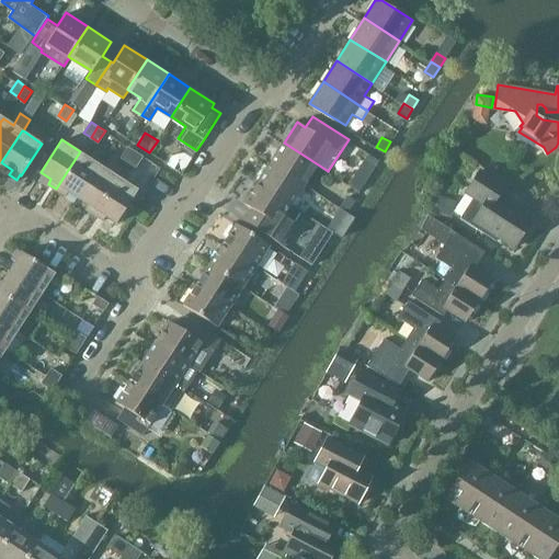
[(318,164),(284,143),(271,162),(305,185),(318,164)]
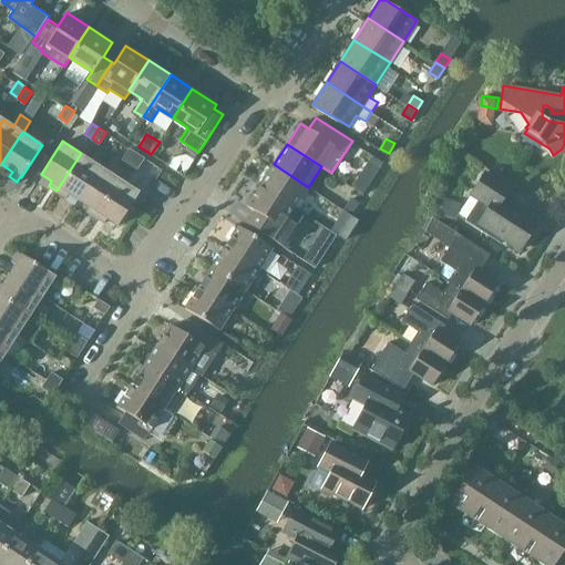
[(130,147),(123,157),(131,163),(137,152),(130,147)]
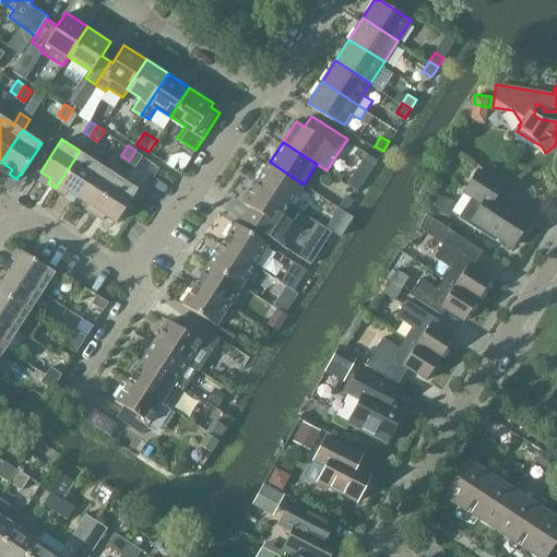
[(135,150),(129,161),(137,165),(143,155),(135,150)]
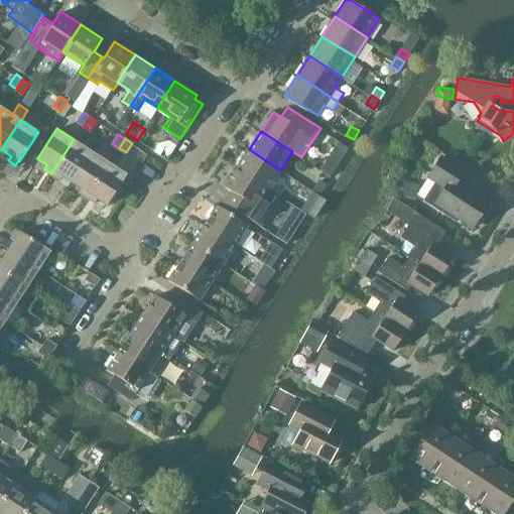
[(72,180),(91,150),(74,139),(51,173),(59,178),(62,174),(72,180)]
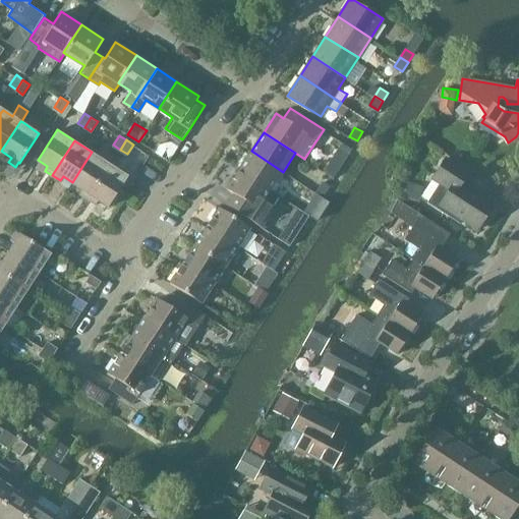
[(283,172),(251,151),(239,169),(272,189),(283,172)]
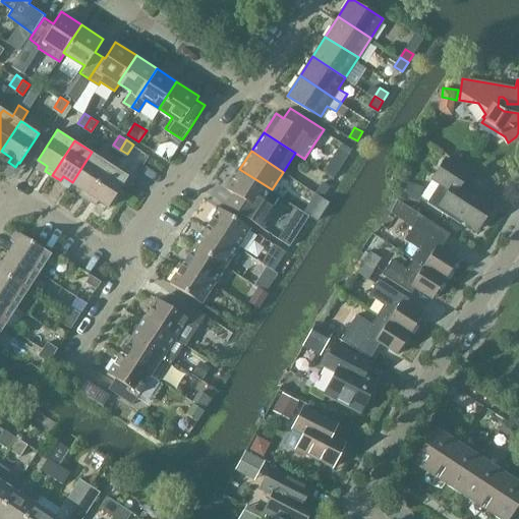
[(88,197),(110,163),(92,152),(72,182),(82,188),(79,193),(88,197)]
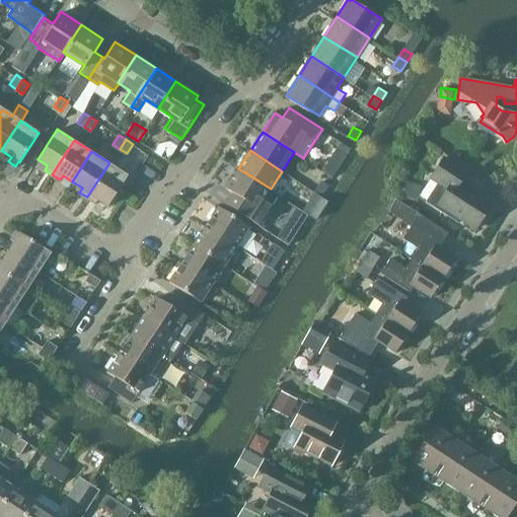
[(466,170),(444,156),(431,176),(438,180),(425,200),(447,214),(458,221),(460,220),(462,219),(475,227),(491,203),(458,182),(466,170)]
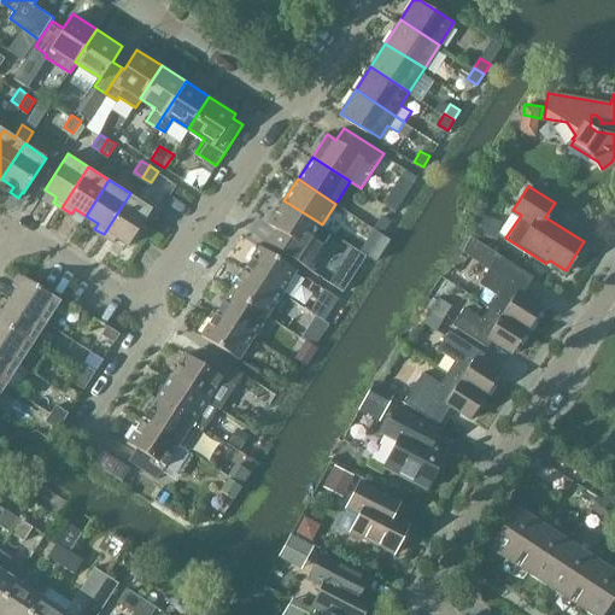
[(152,208),(130,193),(104,234),(112,240),(116,236),(128,245),(152,208)]
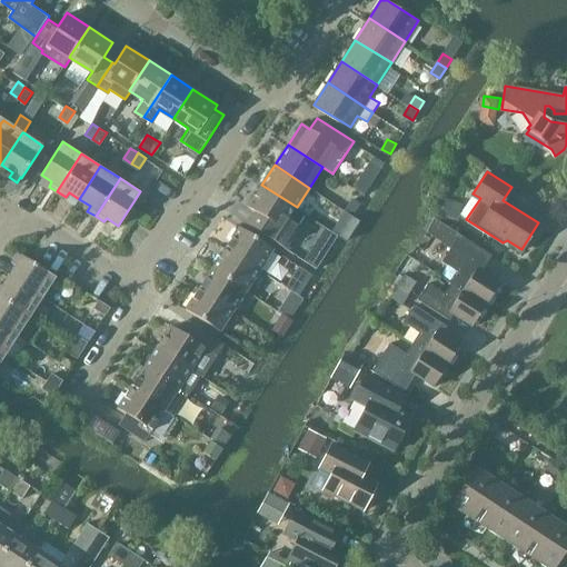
[(305,212),(297,207),(261,185),(248,206),(257,210),(249,222),(286,247),(300,225),(298,224),(305,212)]
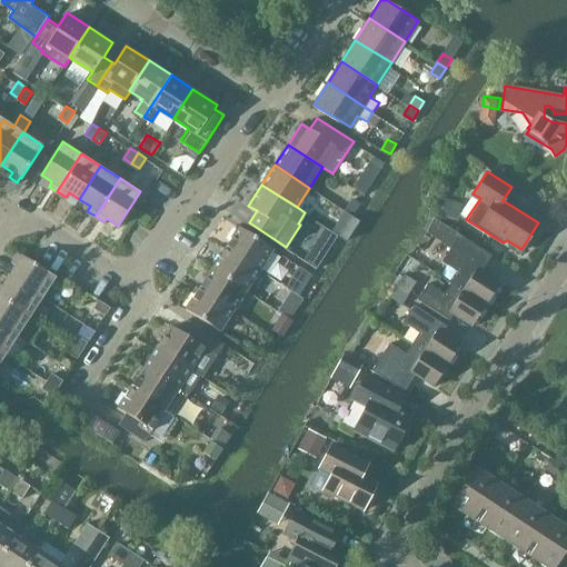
[(463,202),(445,197),(439,215),(458,219),(463,202)]
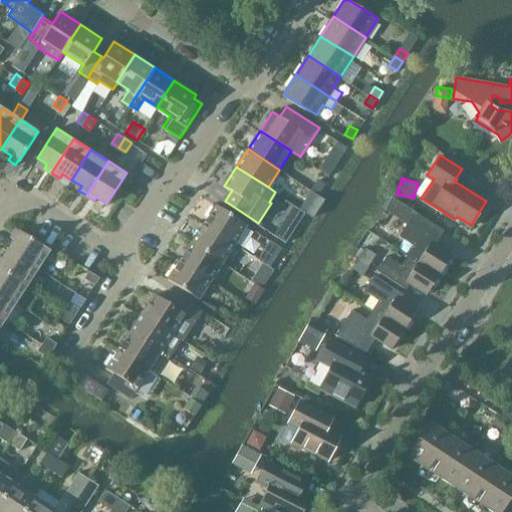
[(216,204),(204,222),(235,243),(247,224),(216,204)]
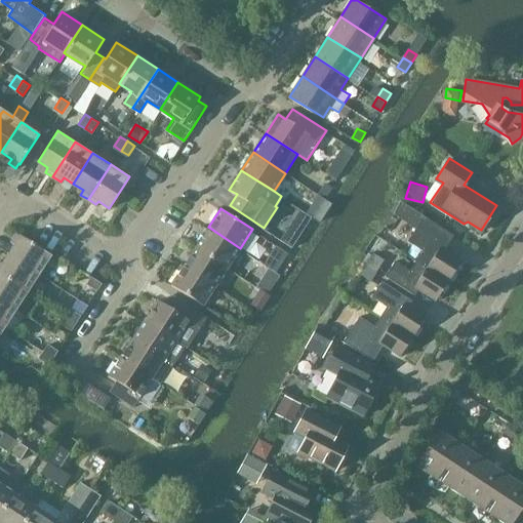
[(300,209),(281,240),(292,247),(313,216),(300,209)]
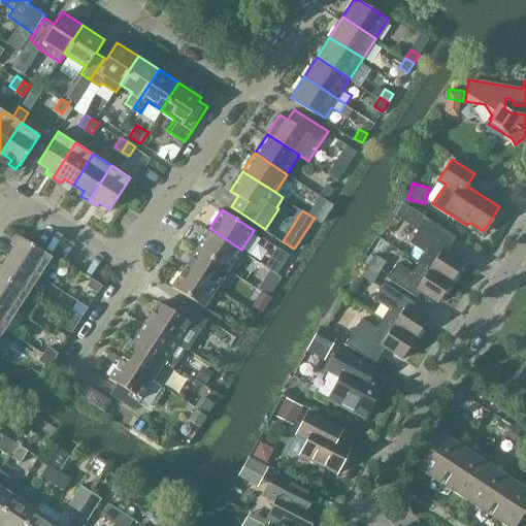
[(426,252),(420,262),(452,283),(464,263),(444,250),(454,233),(427,216),(412,241),(426,252)]
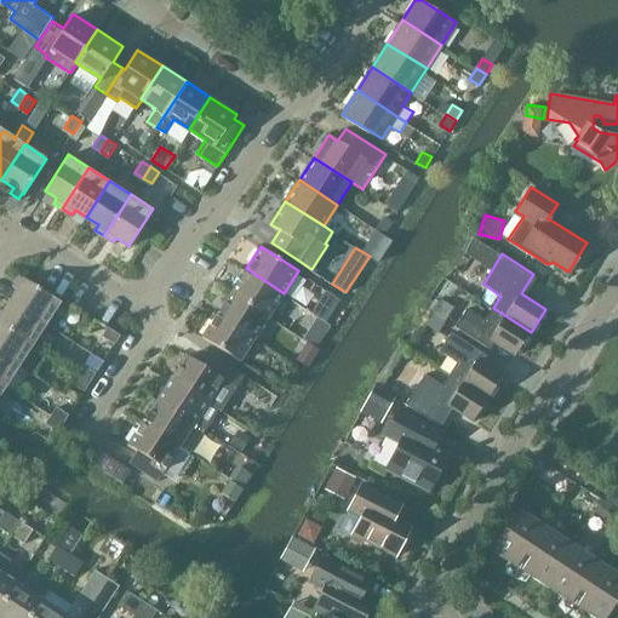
[(284,293),(246,268),(232,291),(269,315),(284,293)]
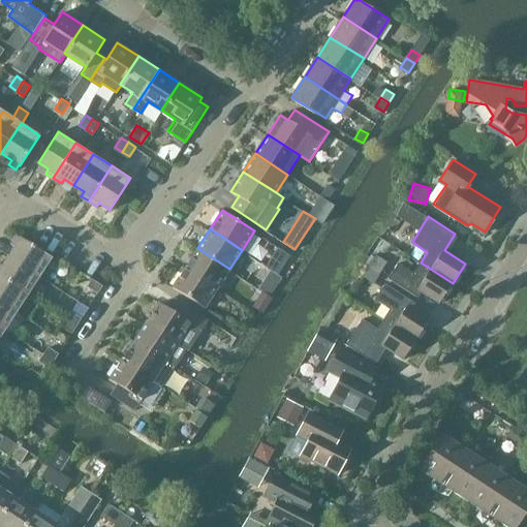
[(14,246),(8,254),(39,275),(51,257),(17,235),(10,243),(14,246)]
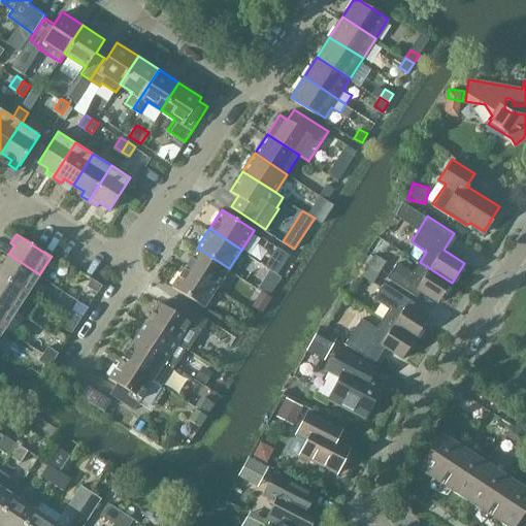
[(277,245),(266,263),(278,271),(290,254),(277,245)]
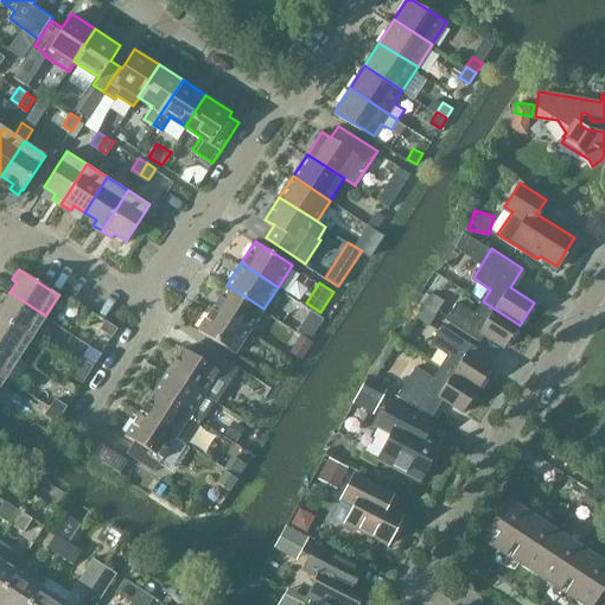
[(263,309),(227,285),(212,306),(249,331),(263,309)]
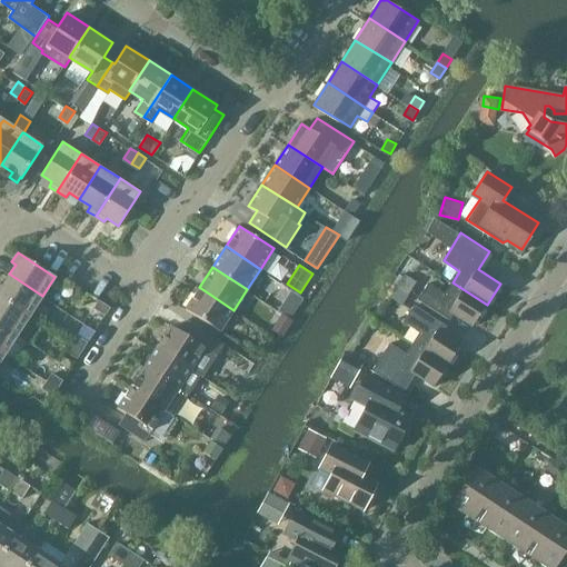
[(405,272),(396,288),(408,296),(417,280),(405,272)]
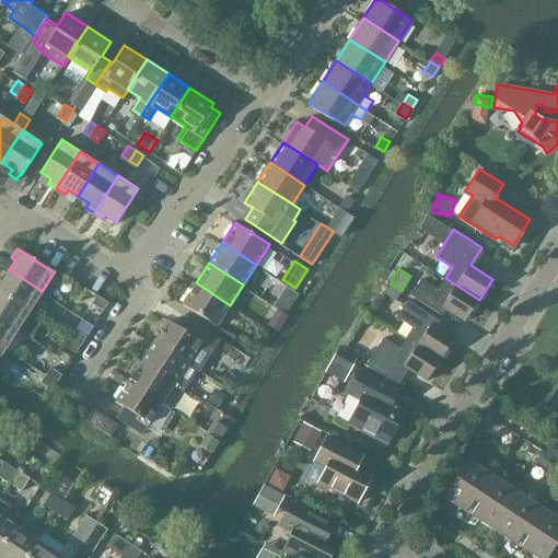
[(42,291),(9,269),(2,279),(0,277),(0,290),(30,310),(42,291)]
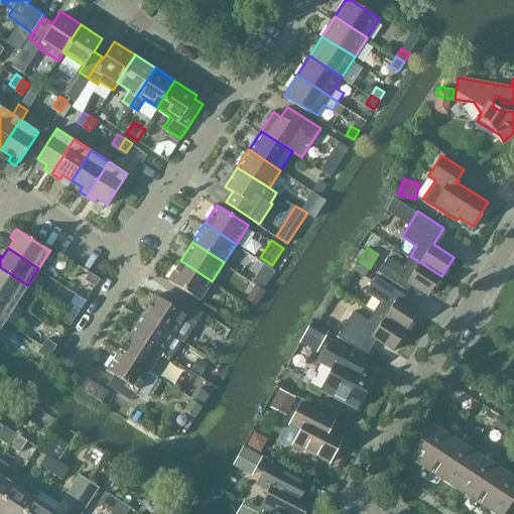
[(429,294),(441,276),(410,256),(404,265),(389,255),(379,270),(405,287),(409,281),(429,294)]
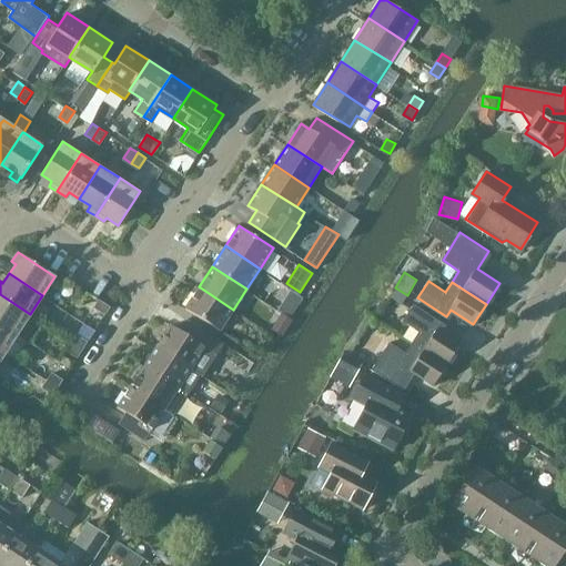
[(233,310),(199,286),(185,306),(220,330),(233,310)]
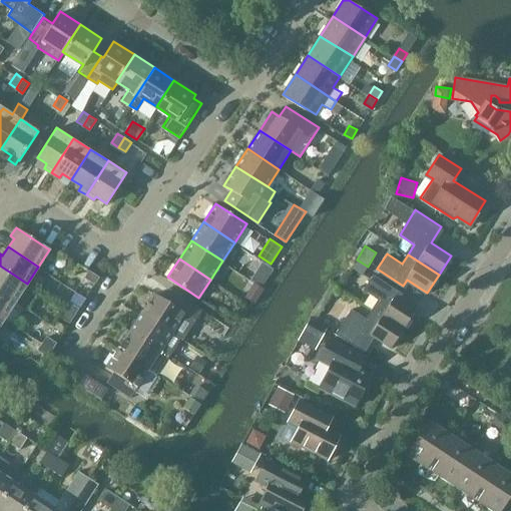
[(363,275),(368,267),(357,260),(352,268),(363,275)]
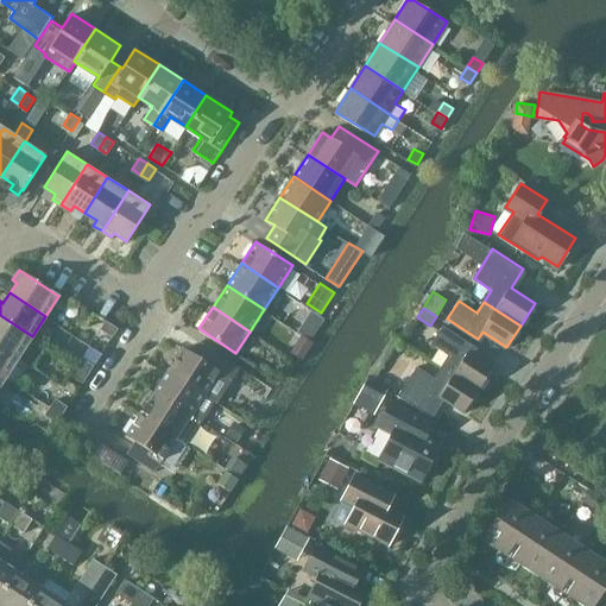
[(314,311),(301,332),(313,339),(326,319),(320,315),(314,311)]
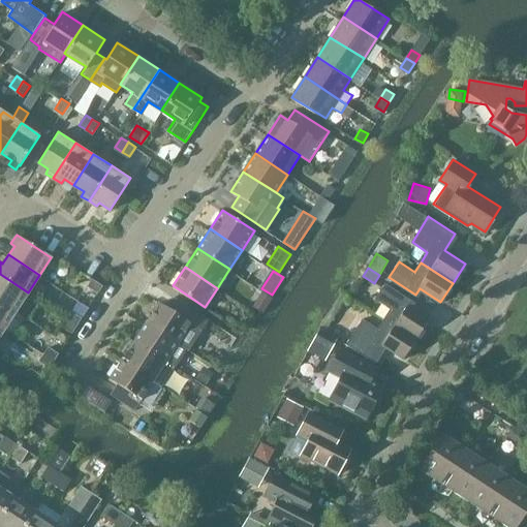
[(28,292),(0,274),(0,300),(16,310),(28,292)]
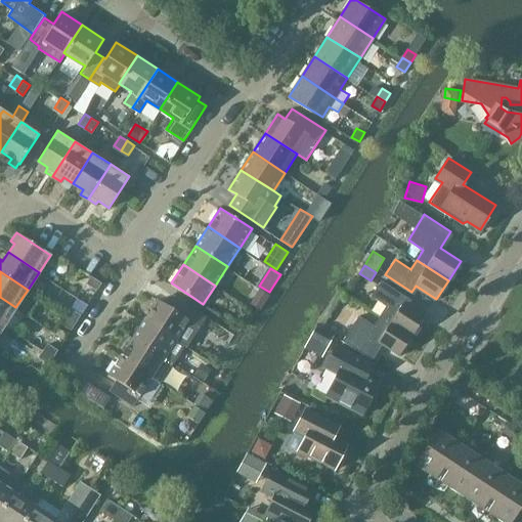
[(97,289),(101,281),(92,275),(87,283),(97,289)]
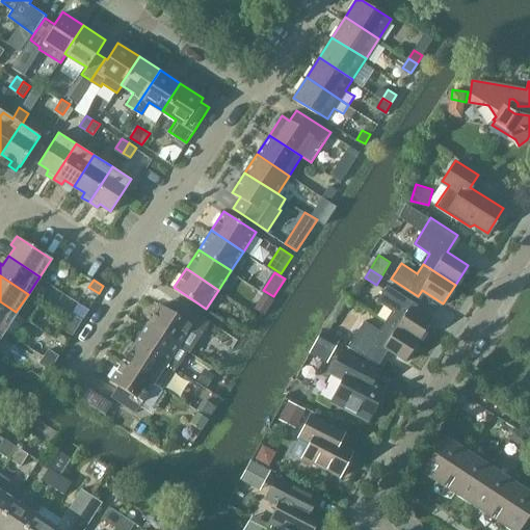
[(393,310),(387,320),(419,340),(430,321),(411,309),(415,301),(388,284),(378,299),(393,310)]
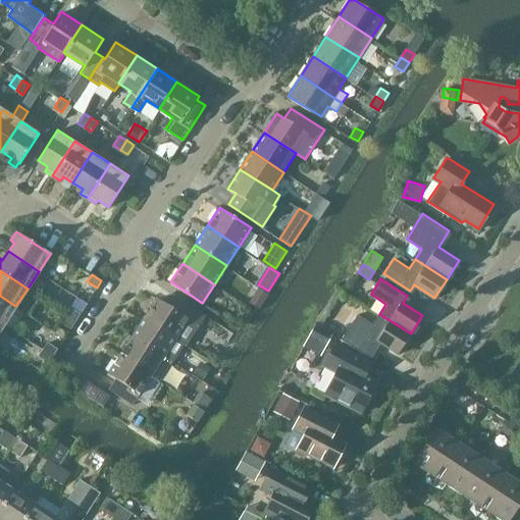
[(260,289),(252,301),(259,306),(267,293),(260,289)]
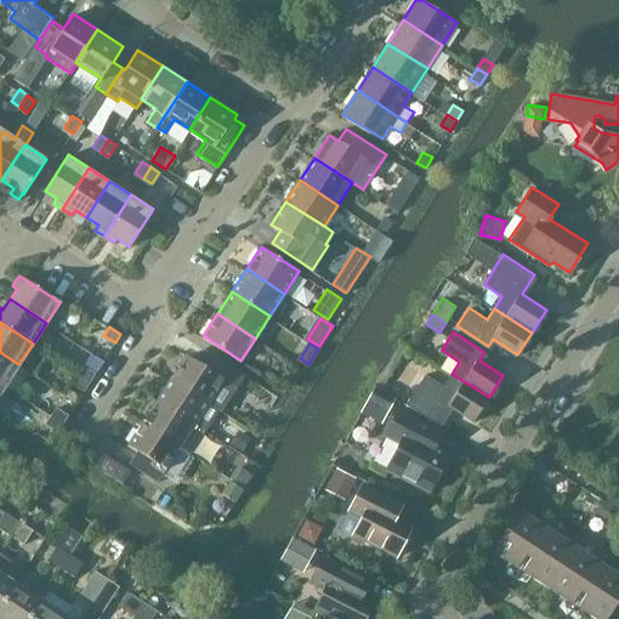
[(187,355),(172,378),(210,402),(222,410),(245,375),(203,348),(196,361),(187,355)]
